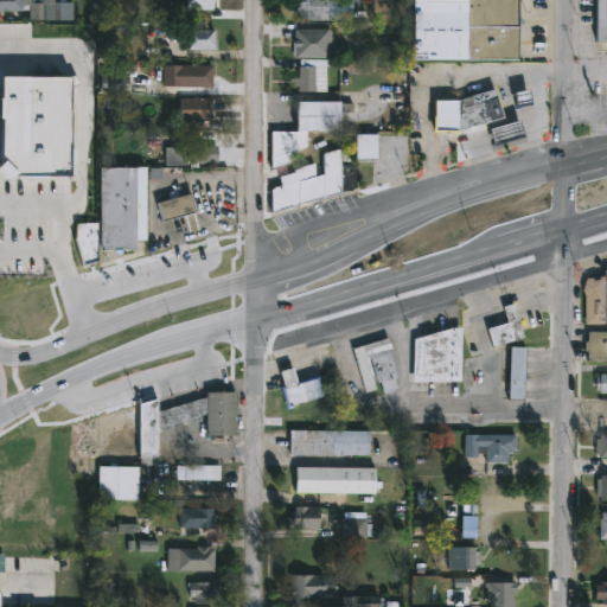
[(0,0),(25,0),(25,2),(27,2),(27,10),(25,10),(25,12),(0,12),(0,0)]
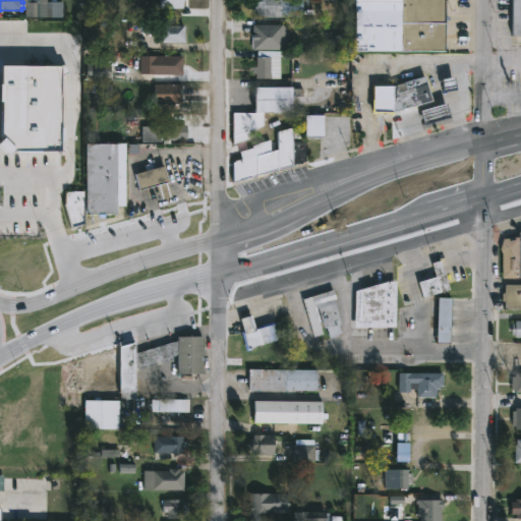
[(42,0),(42,2),(46,2),(45,17),(24,16),(24,1),(36,2),(36,0),(42,0)]
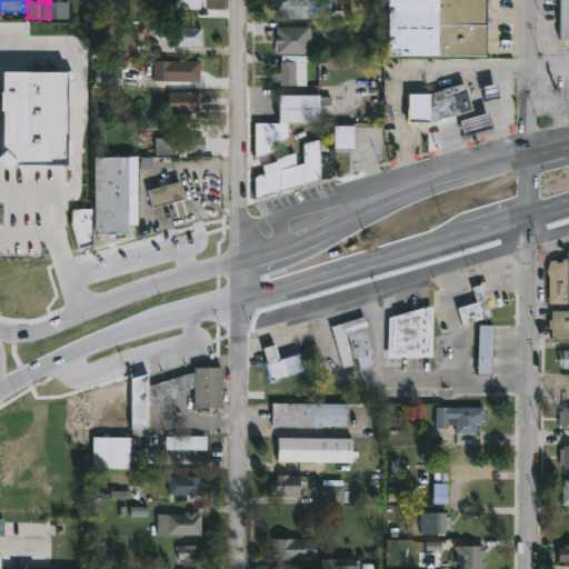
[(199,0),(199,9),(172,9),(172,0),(199,0)]
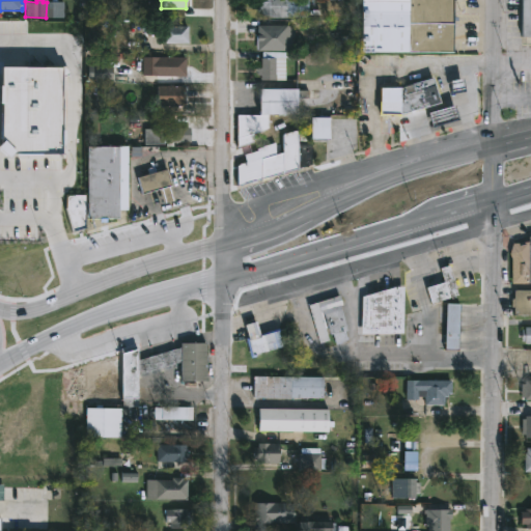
[(308,0),(308,18),(260,17),(260,10),(256,10),(256,0),(308,0)]
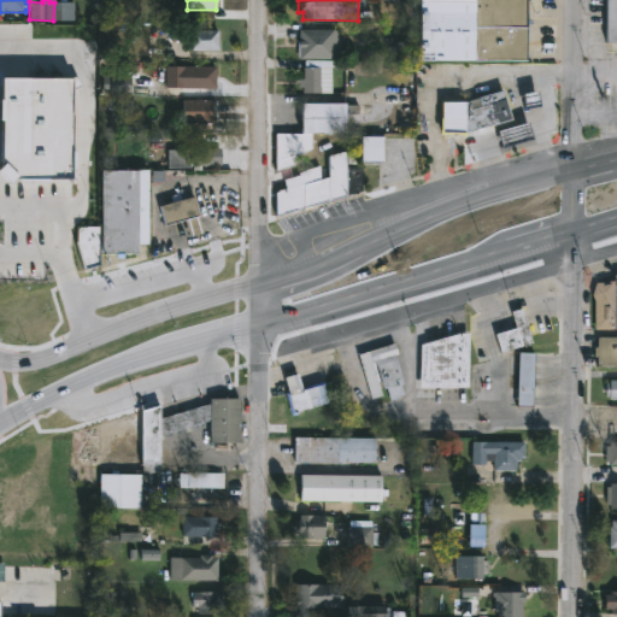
[(524,0),(524,60),(419,59),(419,0),(524,0)]
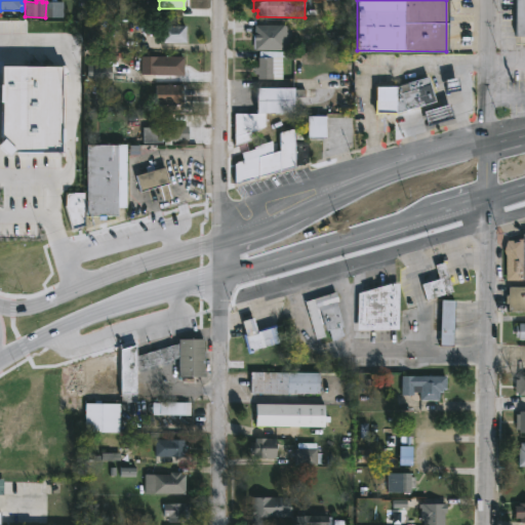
[(524,0),(524,41),(516,42),(514,0),(524,0)]
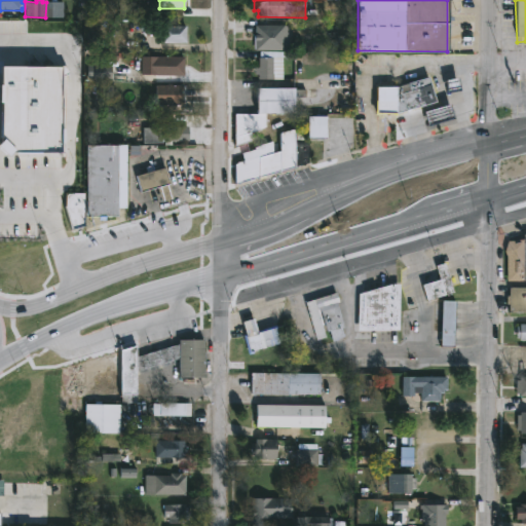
[(287,50),(254,50),(254,26),(286,25),(287,50)]
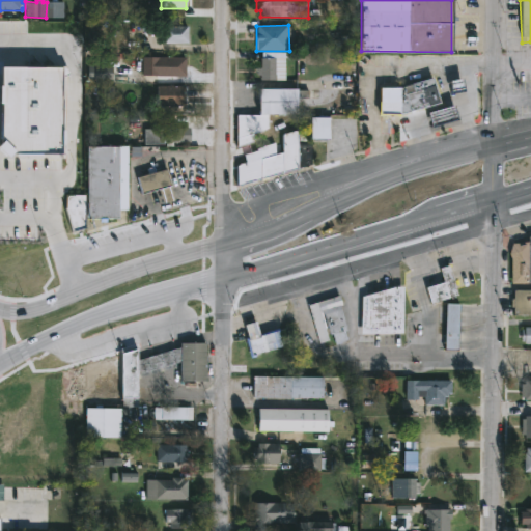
[(188,43),(163,43),(163,26),(188,26),(188,43)]
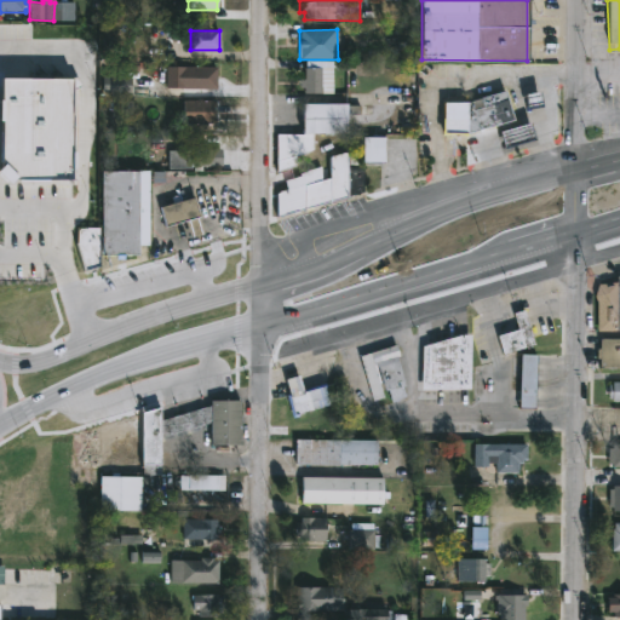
[(18,97),(41,97),(41,64),(0,63),(0,85),(18,86),(18,97)]
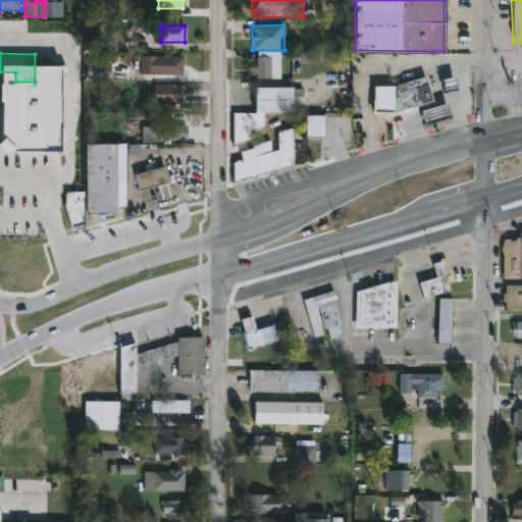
[(181,56),(181,74),(140,73),(140,55),(181,56)]
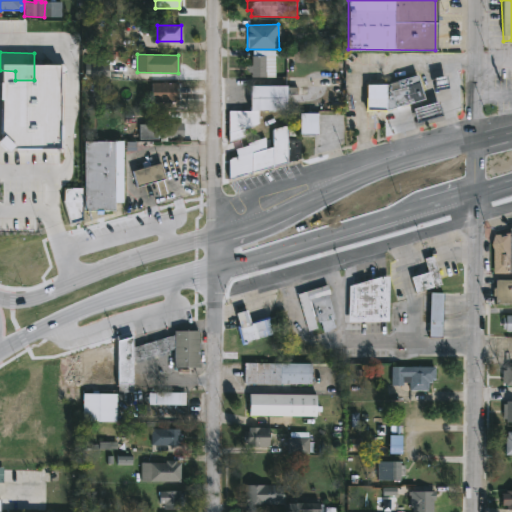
[(251,79),(266,79),(266,57),(251,57),(251,79)]
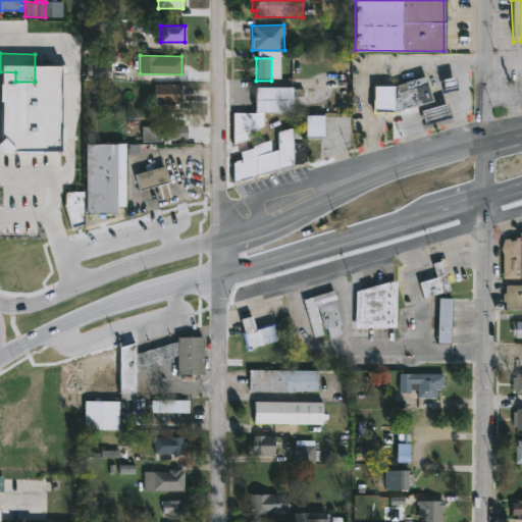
[(6,69),(68,70),(66,156),(15,156),(12,159),(1,148),(5,143),(6,108),(6,69)]
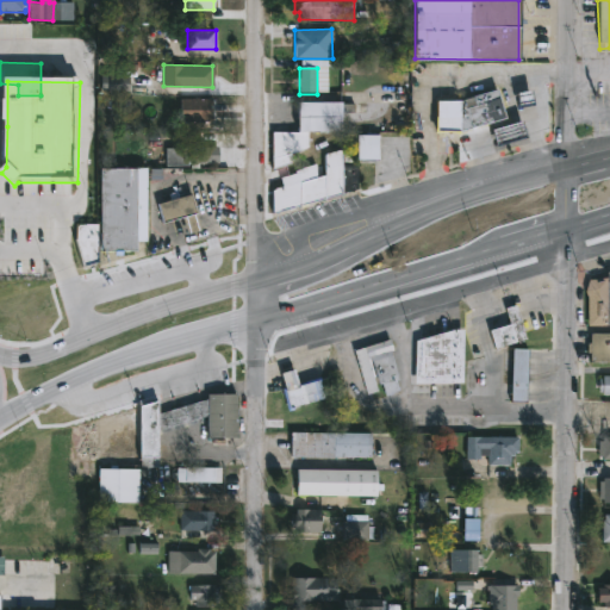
[(462,130),(459,131),(459,100),(496,89),(504,117),(462,130)]
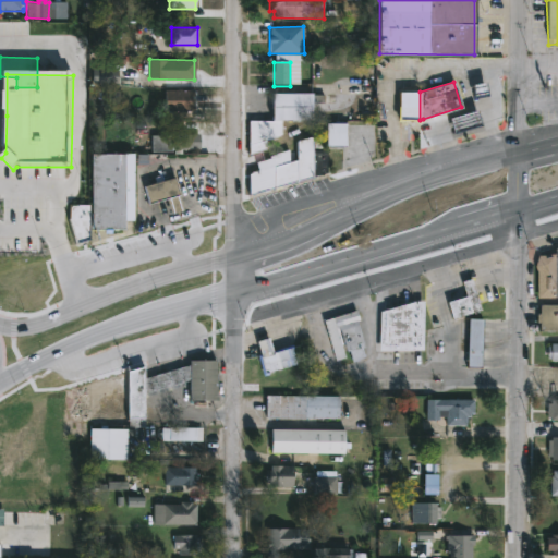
[(177,87),(177,91),(193,89),(193,96),(191,96),(191,112),(165,113),(164,87),(177,87)]
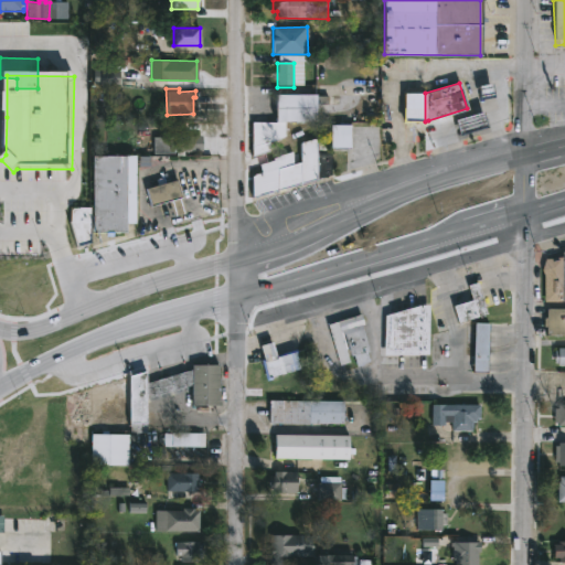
[(324,96),(324,104),(315,104),(315,121),(286,121),(285,138),(279,138),(278,147),(251,156),(252,121),(275,123),(275,121),(273,120),(274,94),(324,96)]
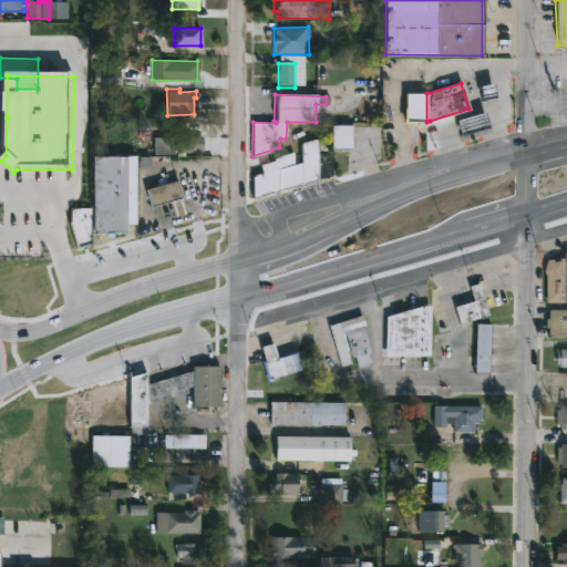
[(487,127),(459,135),(455,120),(484,112),(487,127)]
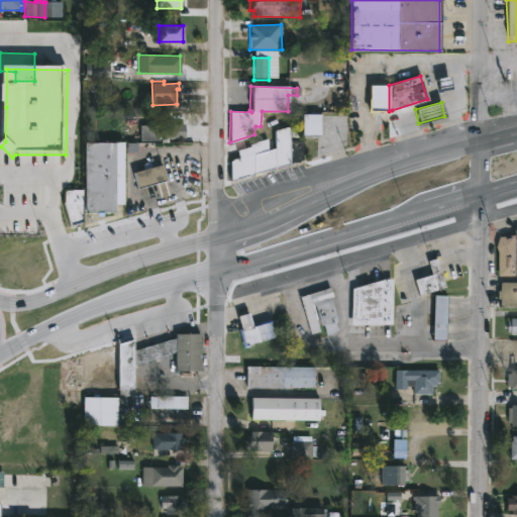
[(348,116),(347,146),(331,151),(331,149),(304,149),(303,163),(289,167),(288,165),(229,181),(229,162),(237,158),(237,148),(252,144),(252,143),(273,138),(274,126),(281,124),(281,128),(301,127),(301,114),(346,114),(346,116),(348,116)]
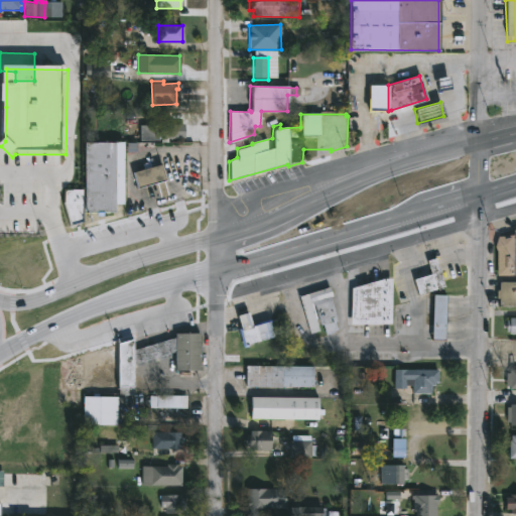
[(0,136),(10,136),(10,116),(0,116),(0,136)]
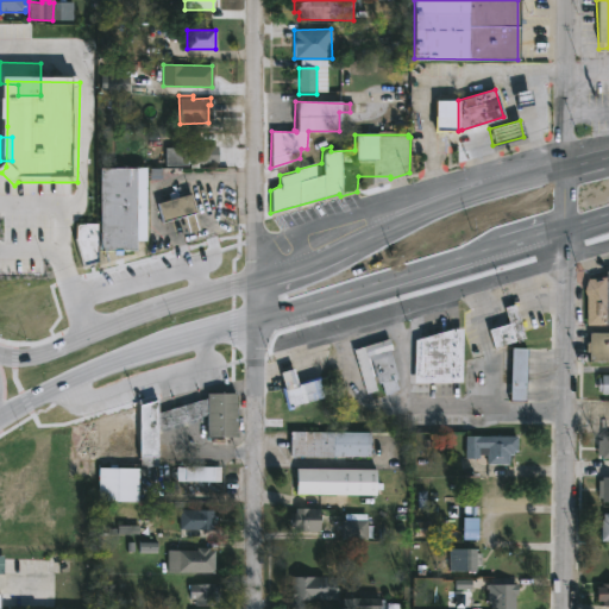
[(188,165),(164,165),(164,148),(217,145),(217,163),(189,163),(188,165)]
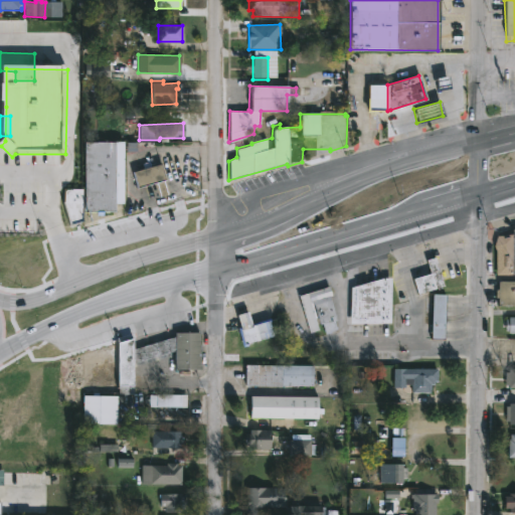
[(113,212),(82,211),(83,141),(123,142),(122,203),(113,203),(113,212)]
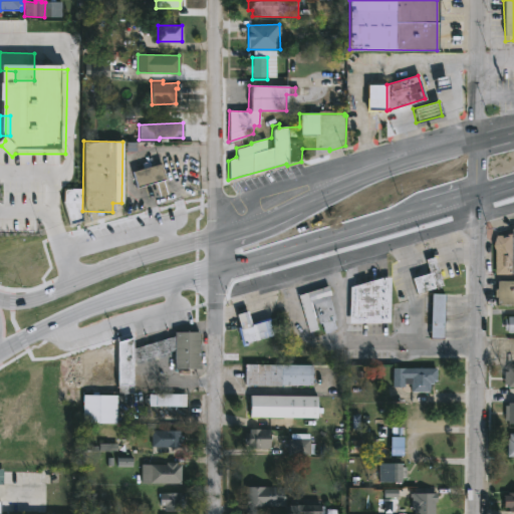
[(16,147),(0,147),(0,168),(16,168),(16,147)]
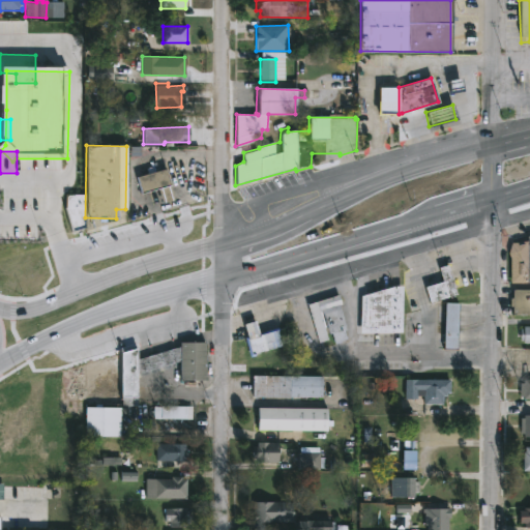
[(147,168),(149,173),(164,169),(173,199),(163,203),(157,187),(140,194),(135,177),(142,175),(141,170),(147,168)]
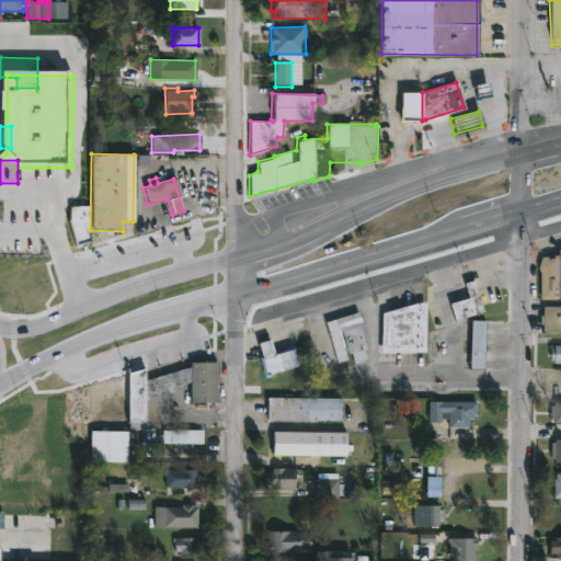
[(89,208),(70,208),(70,220),(36,221),(36,238),(26,238),(26,254),(79,253),(78,244),(90,244),(89,208)]
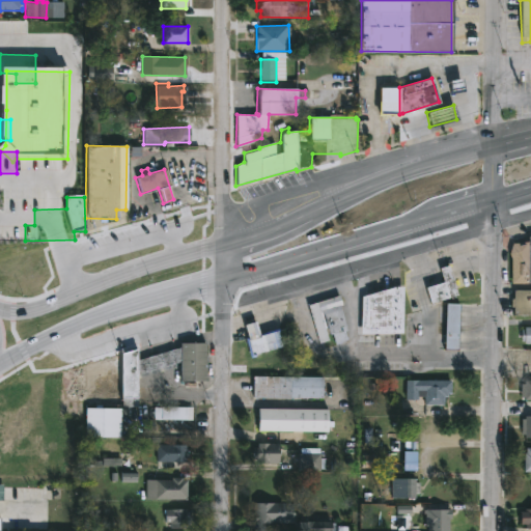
[(0,246),(14,246),(14,229),(0,229),(0,246)]
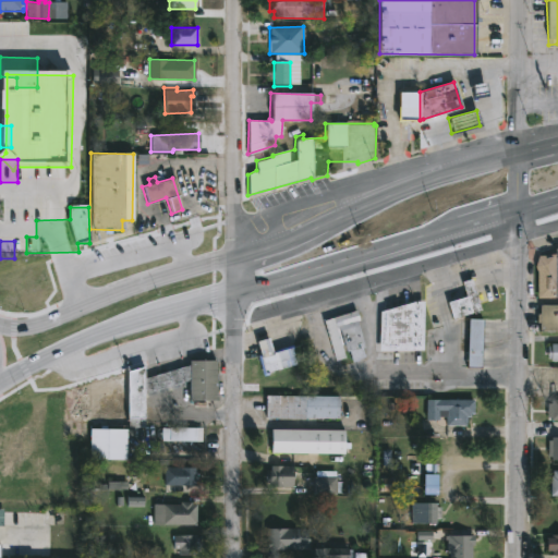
[(557,299),(536,299),(536,262),(538,262),(541,258),(549,256),(549,254),(555,254),(555,249),(557,249),(557,299)]
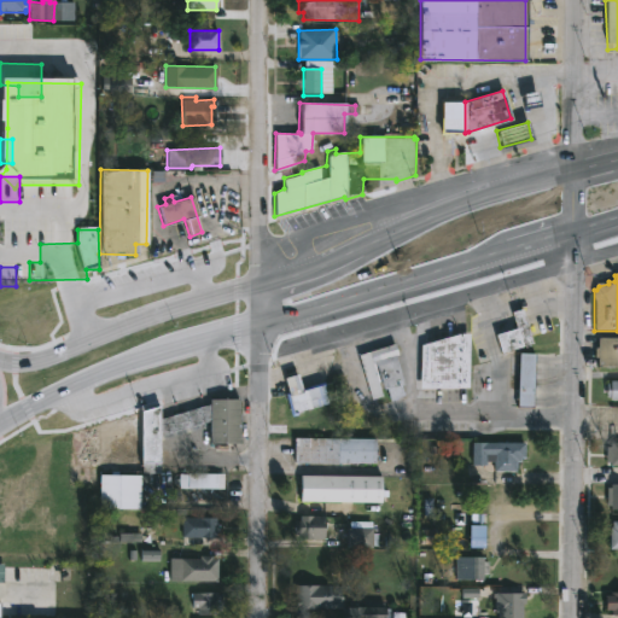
[(501,353),(495,334),(516,328),(511,312),(520,309),(531,344),(501,353)]
